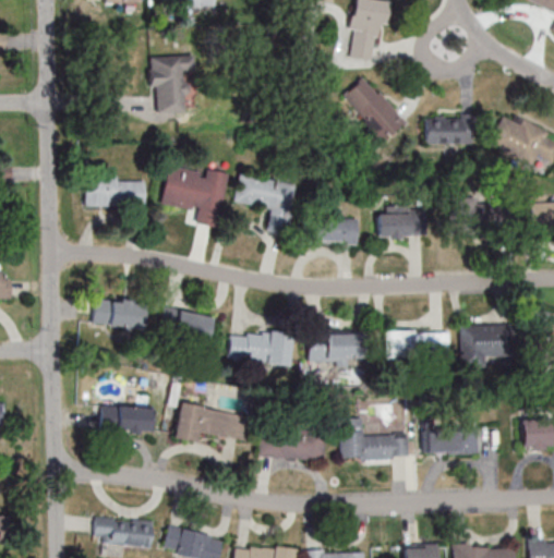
[(354,0),(376,0),(390,2),(387,25),(380,24),(378,37),(375,37),(372,60),(351,57),(354,31),(348,29),(350,16),(353,16),(354,0)]
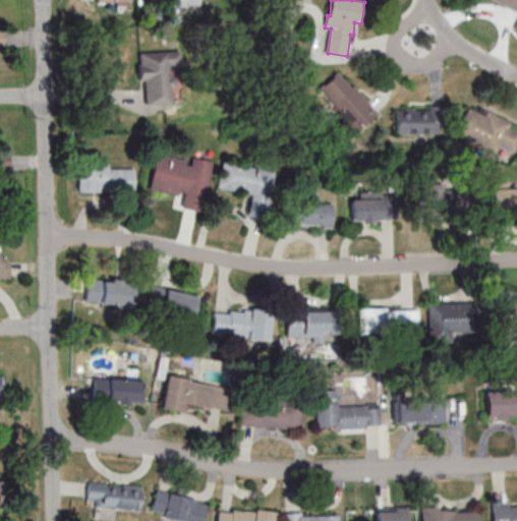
[(516,30),(516,10),(496,0),(516,0),(516,30)]
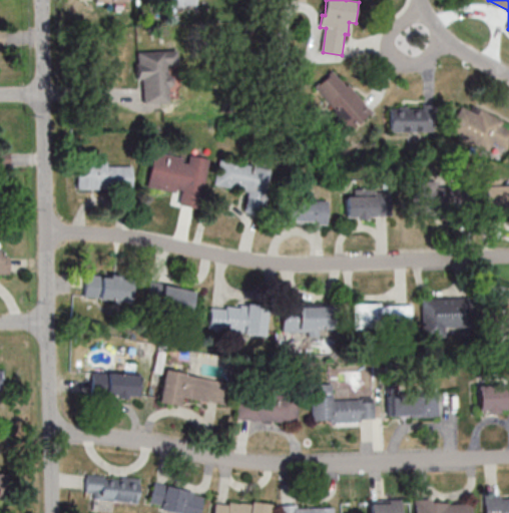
[(0,46),(8,46),(8,30),(0,30),(0,46)]
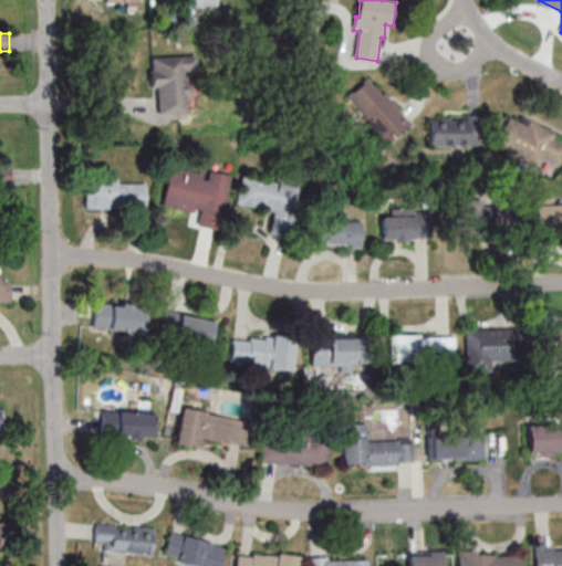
[(155,88),(162,88),(163,113),(190,113),(190,73),(198,73),(198,56),(154,58),(155,88)]
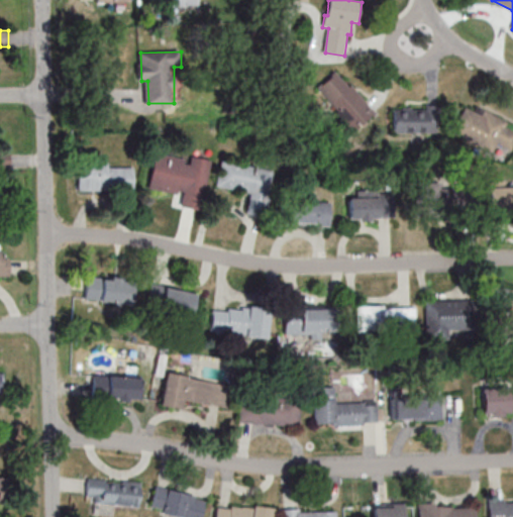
[(378,113),(340,70),(320,87),(341,111),(337,114),(354,134),(378,113)]
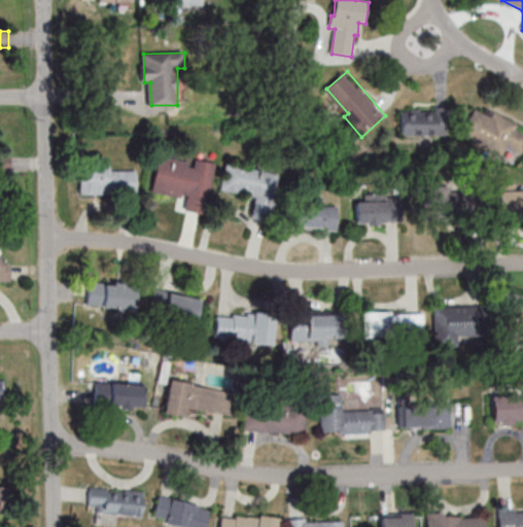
[(522,125),(490,109),(487,113),(477,108),(464,135),(504,155),(509,147),(521,153),(522,150),(522,125)]
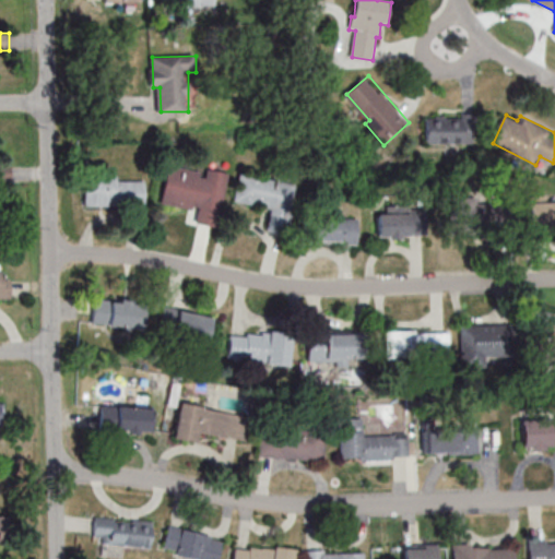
[(475,143),(475,117),(428,117),(428,143),(475,143)]
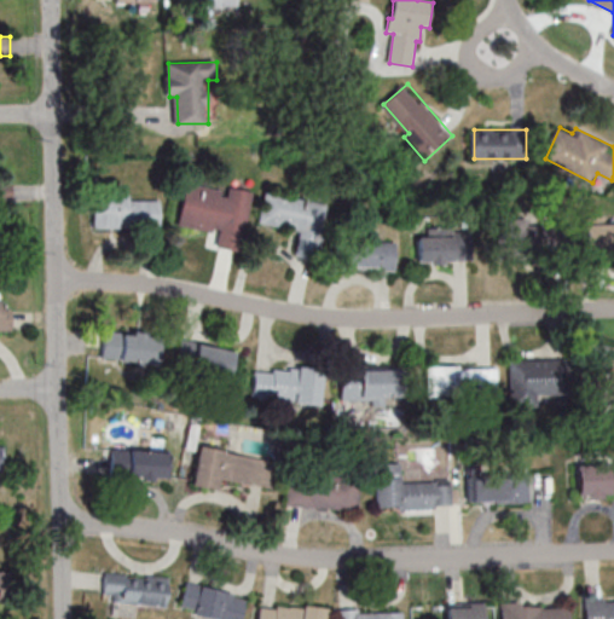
[(0,201),(16,202),(16,172),(0,172),(0,201)]
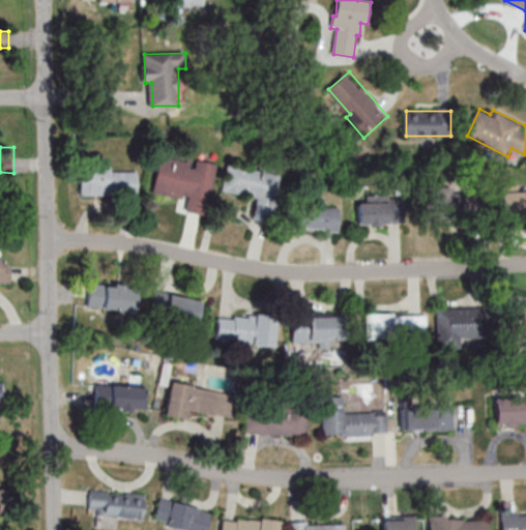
[(197,160),(217,165),(207,215),(187,211),(191,197),(183,196),(182,200),(153,194),(162,156),(192,164),(191,167),(196,168),(197,160)]
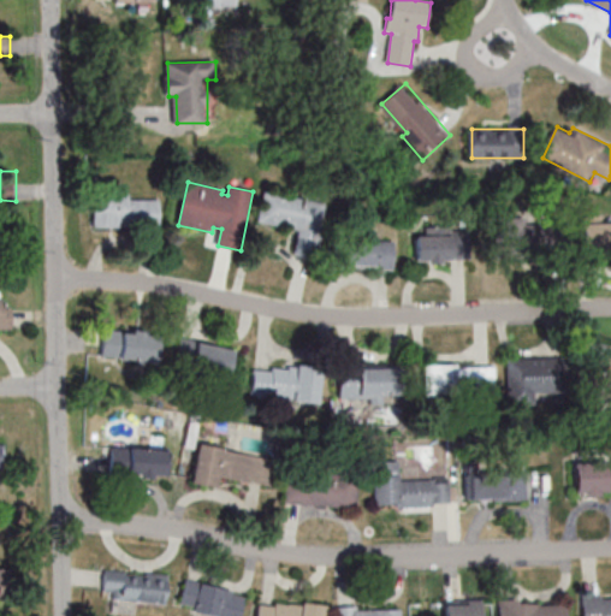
[(327,203),(321,234),(324,235),(319,260),(296,255),(301,230),(259,221),(266,191),(327,203)]
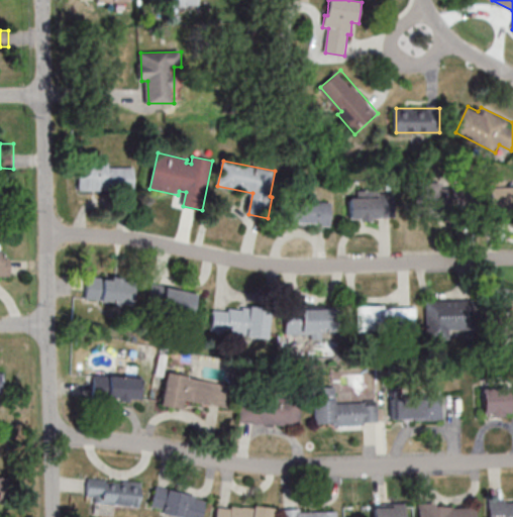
[(80,163),(79,191),(119,192),(118,197),(134,197),(135,168),(110,168),(110,163),(80,163)]
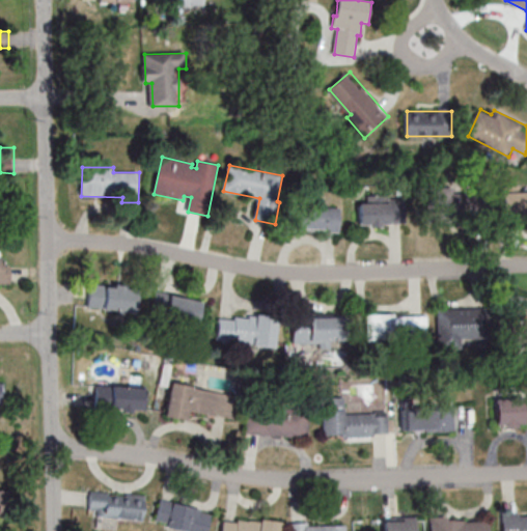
[(503,196),(505,196),(505,187),(520,187),(520,194),(526,194),(526,219),(503,220),(503,196)]
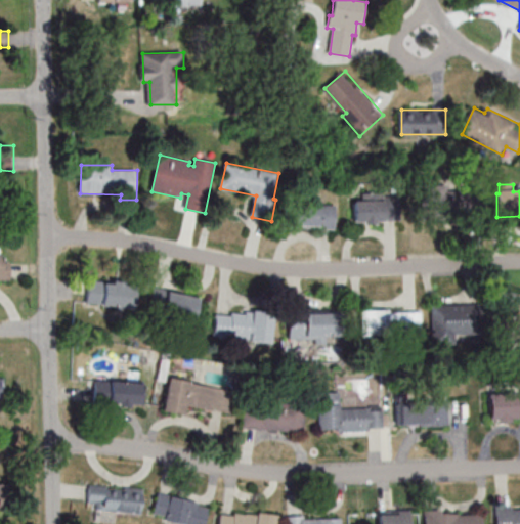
[(421,192),(484,190),(485,223),(467,224),(466,219),(422,220),(421,192)]
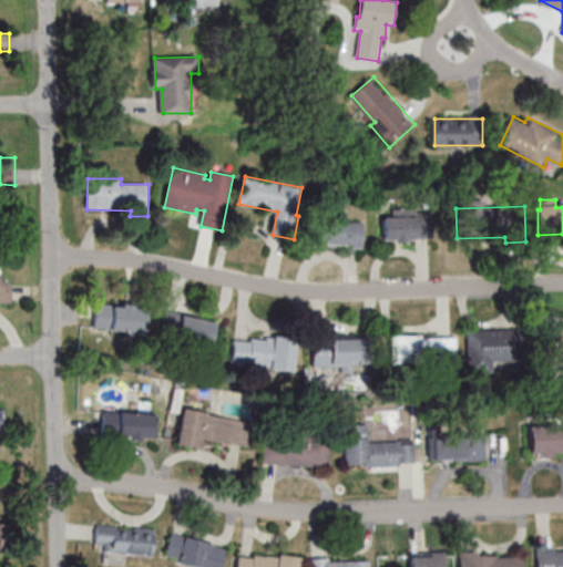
[(388,214),(431,213),(432,239),(388,241),(388,214)]
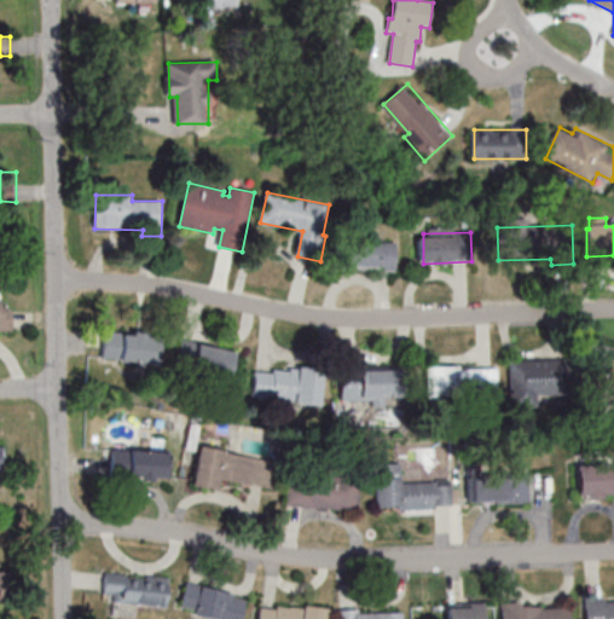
[(398,242),(397,272),(336,270),(337,239),(398,242)]
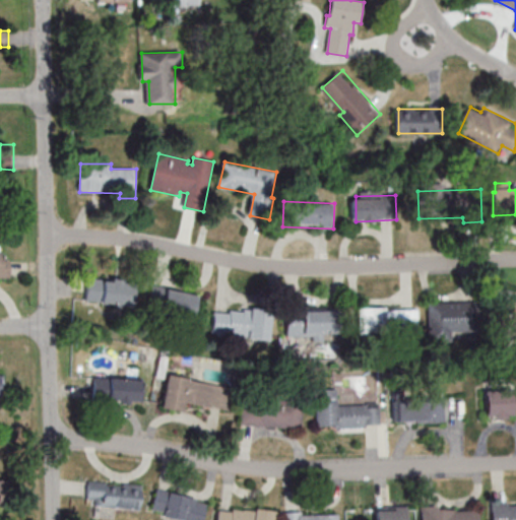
[(12,252),(0,252),(0,276),(12,277),(12,252)]
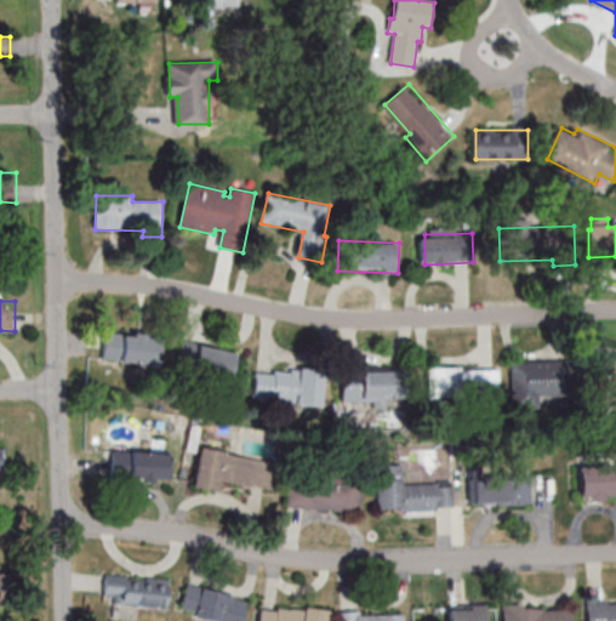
[(106,359),(163,365),(165,337),(108,332),(106,359)]
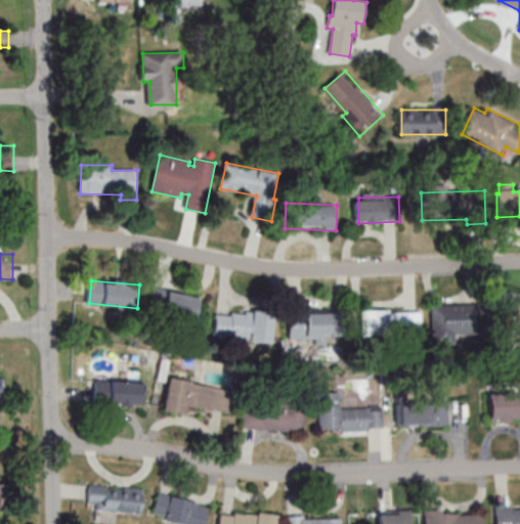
[(200,299),(193,330),(177,326),(178,319),(163,316),(164,312),(148,309),(154,287),(170,291),(169,293),(200,299)]
